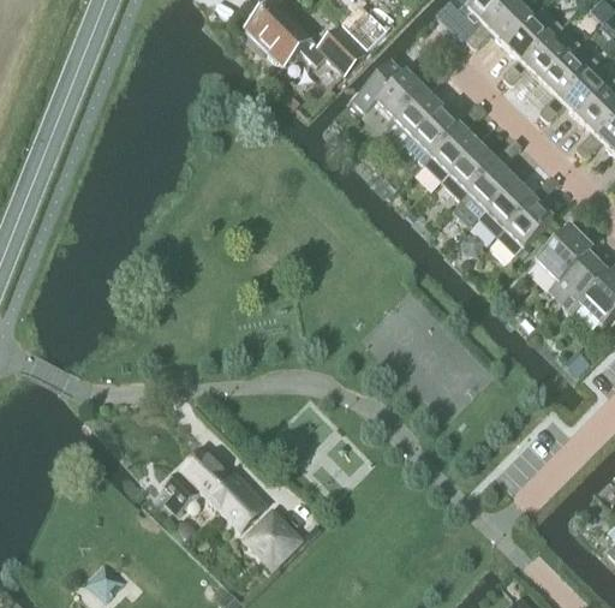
[(459,0),(467,9),(481,22),(485,27),(512,0),(459,0)]
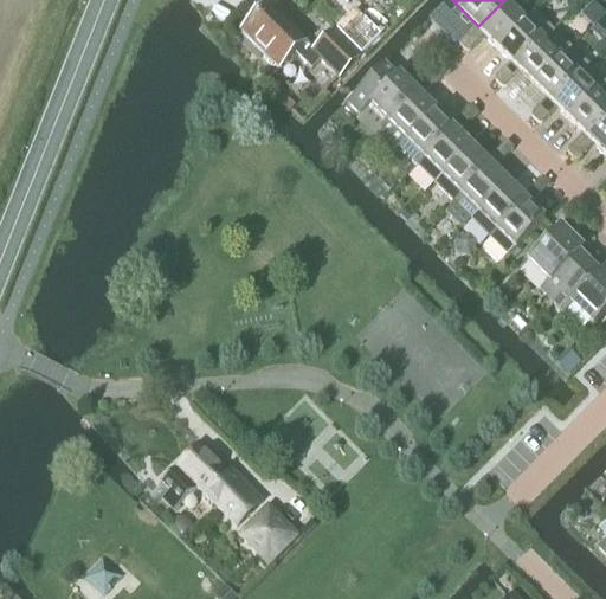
[(474,21),(465,30),(476,40),(484,32),(497,45),(524,17),(507,0),(504,0),(478,26),(474,21)]
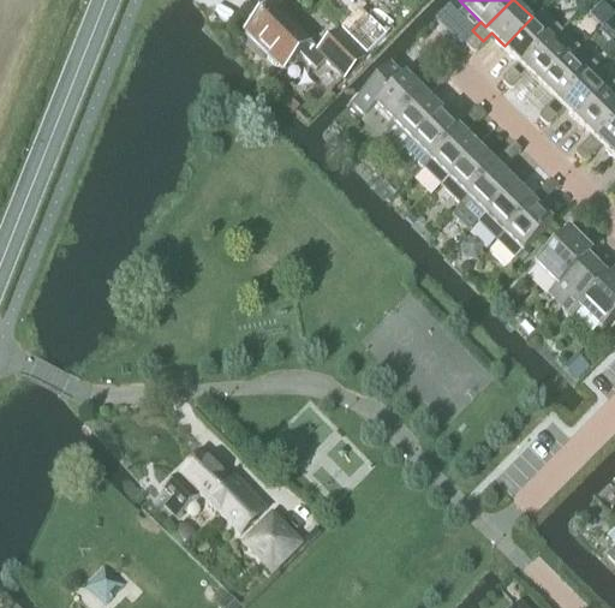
[(273,1),(245,29),(269,53),(269,57),(275,63),(280,63),(284,66),(299,49),(316,66),(327,57),(345,75),(365,55),(338,27),(317,47),(273,1)]
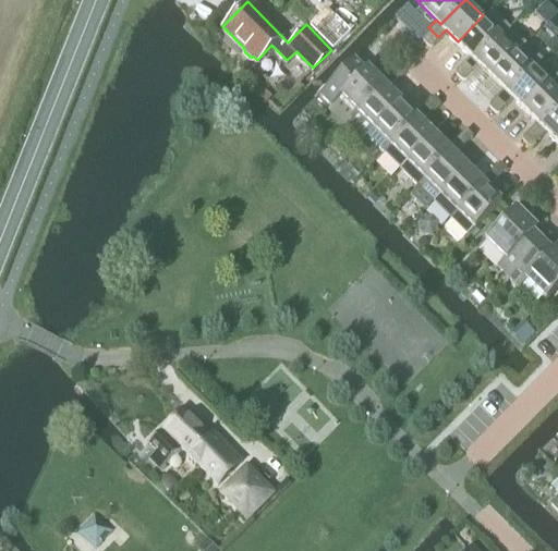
[(352,27),(327,2),(307,22),(332,47),(352,27)]
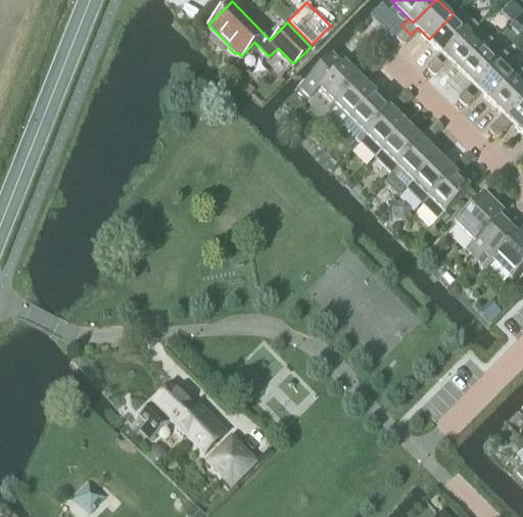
[(453,14),(429,39),(440,49),(433,57),(441,65),(449,58),(444,54),(468,31),(476,21),(461,6),(453,14)]
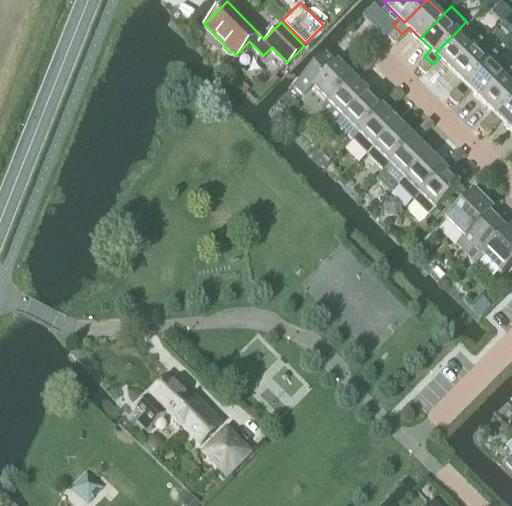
[(458,30),(435,53),(440,57),(451,68),(473,45),(482,36),(466,21),(458,30)]
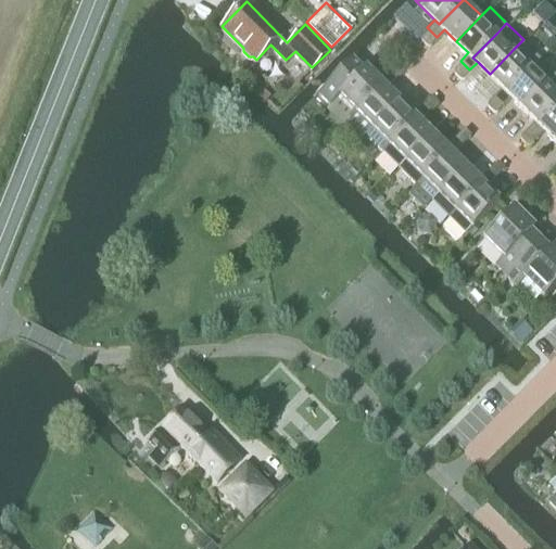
[(420,35),(420,36),(421,36),(421,37),(427,42),(428,42),(429,42),(430,42),(431,42),(437,37),(427,27),(421,33),(421,34),(420,35)]
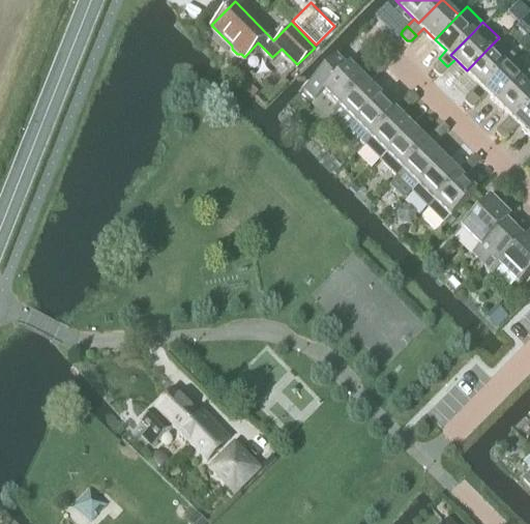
[(490,47),(467,70),(478,82),(482,86),(506,62),(514,54),(499,37),(490,47)]
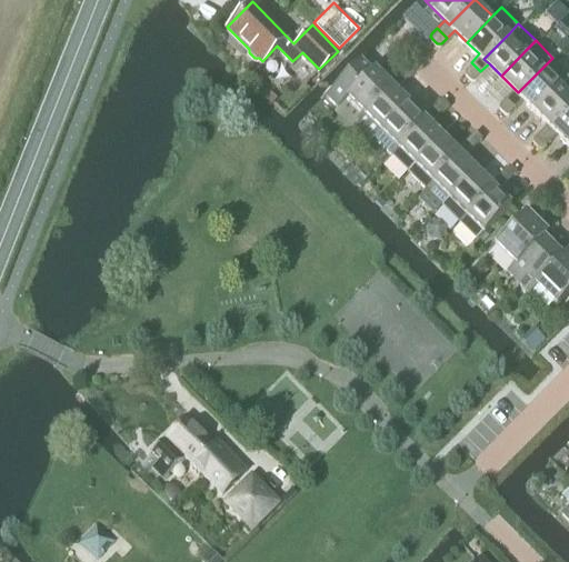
[(331,86),(325,91),(326,91),(338,104),(333,109),(350,124),(358,117),(363,111),(391,83),(388,80),(373,66),(371,68),(360,58),(356,61),(331,86)]
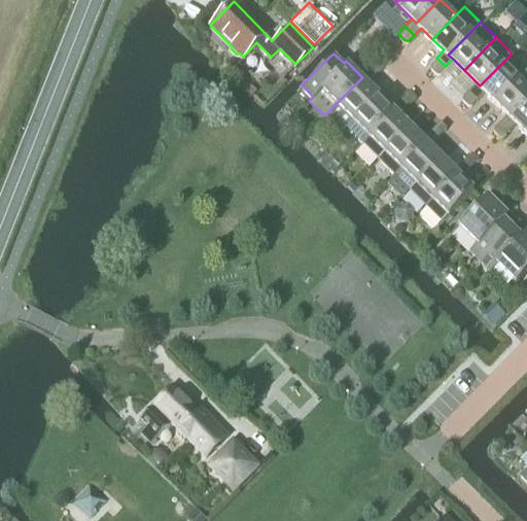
[(476,81),(468,89),(477,98),(484,91),(495,101),(519,77),(526,69),(526,68),(512,54),(503,62),(480,85),(476,81)]
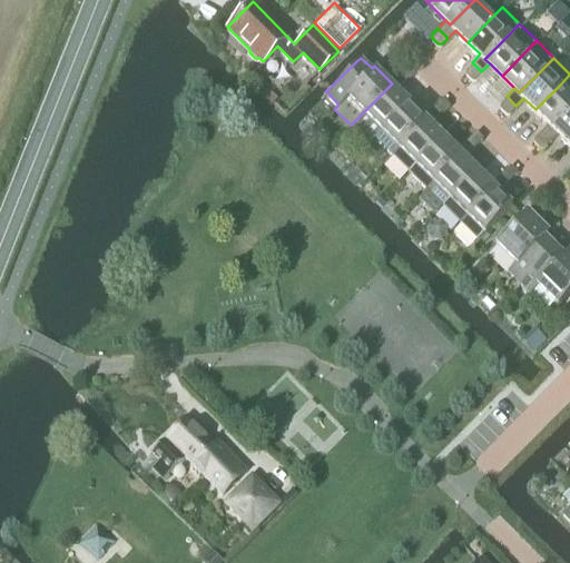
[(408,60),(397,70),(405,77),(415,67),(411,63),(408,60)]
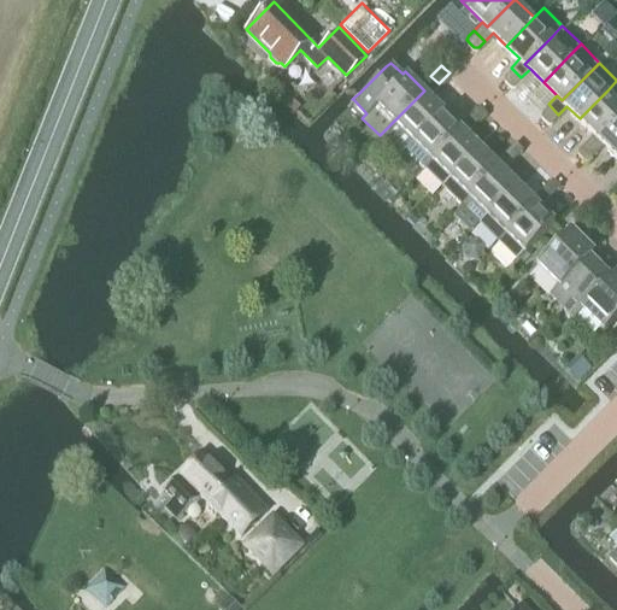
[(504,75),(504,76),(504,77),(505,78),(510,83),(511,84),(512,84),(513,84),(515,84),(515,83),(521,77),(511,68),(505,74),(504,74),(504,75)]
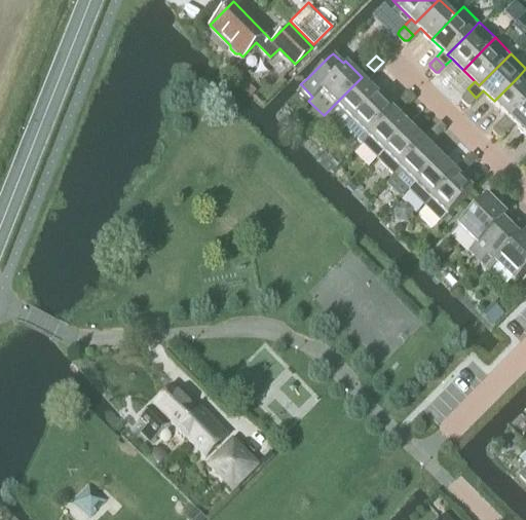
[(336,103),(331,108),(346,123),(352,118),(377,93),(365,80),(374,71),(367,65),(359,74),(362,77),(336,103)]
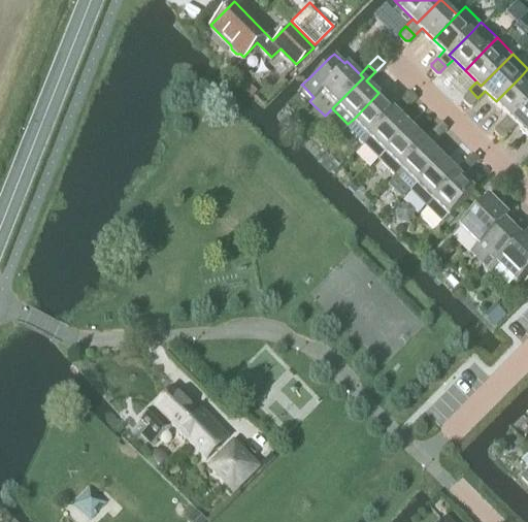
[(527,69),(520,77),(496,101),(507,112),(500,120),(509,129),(517,122),(512,118),(527,100),(527,69)]
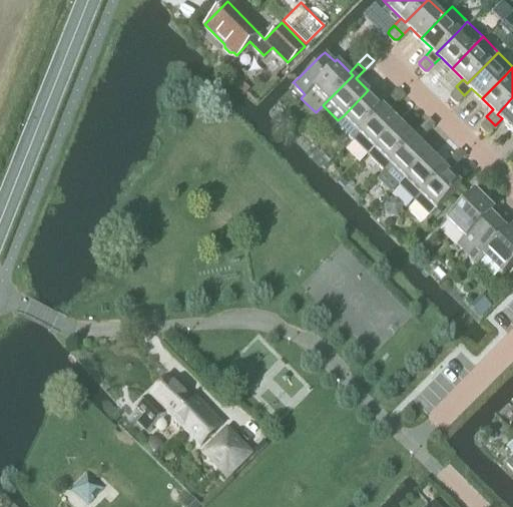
[(398,84),(389,93),(395,100),(404,91),(401,88),(398,84)]
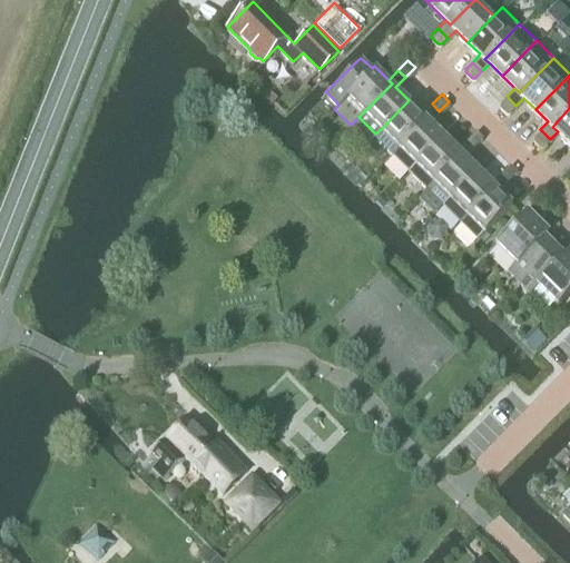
[(500,104),(500,105),(500,106),(501,106),(505,111),(507,111),(508,111),(509,111),(510,111),(516,106),(507,96),(501,101),(500,101),(500,102),(500,104)]
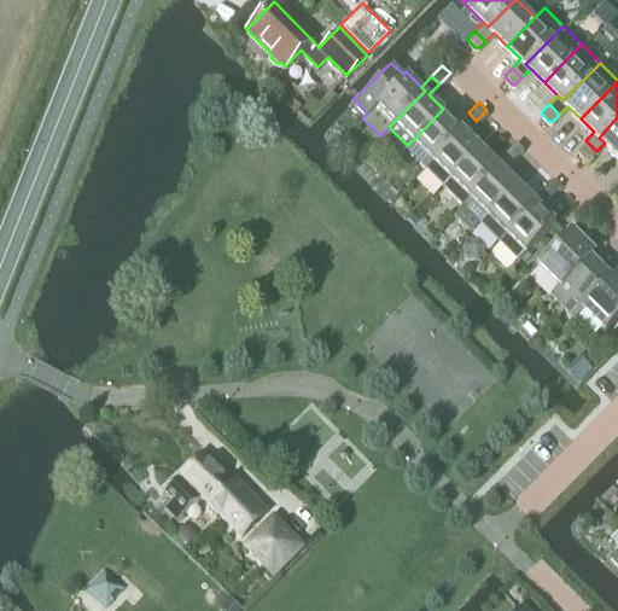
[(414,139),(407,145),(425,164),(462,127),(458,123),(443,109),(414,139)]
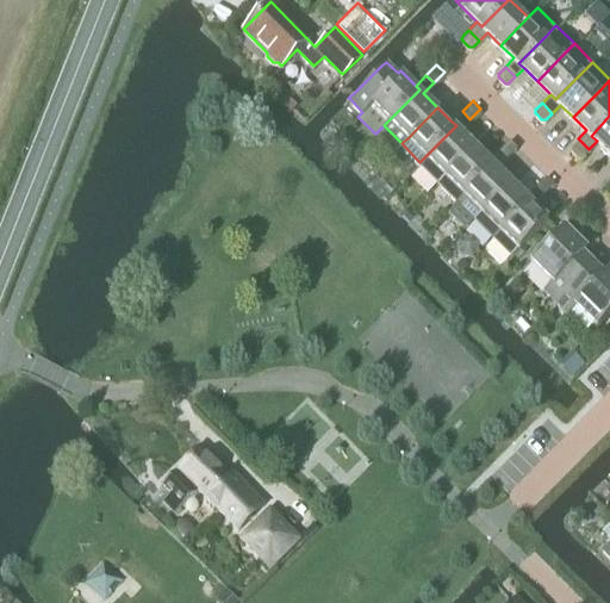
[(456,125),(419,162),(437,180),(474,143),(460,129),(470,119),(462,111),(452,122),(456,125)]
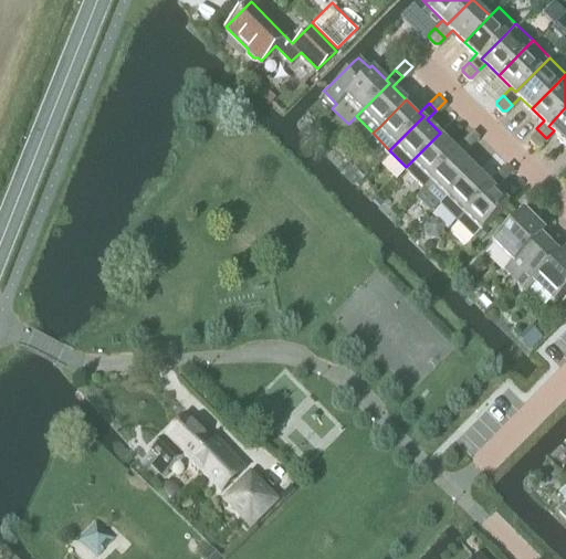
[(565,107),(548,126),(554,130),(565,141),(565,107)]
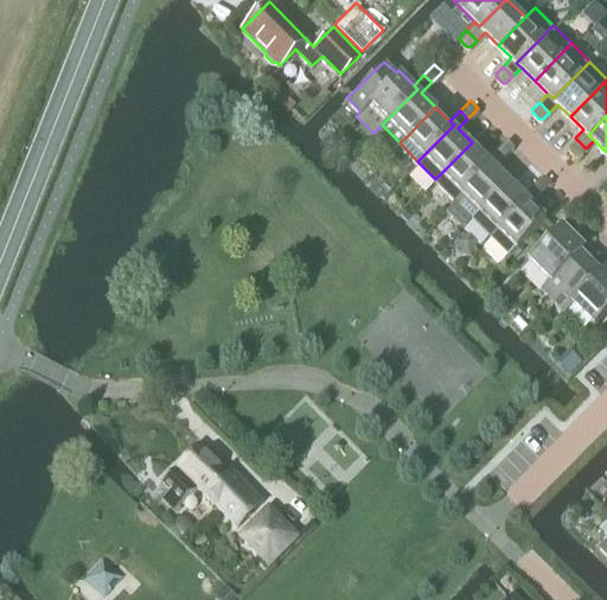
[(508,136),(497,147),(504,154),(515,144),(511,140),(508,136)]
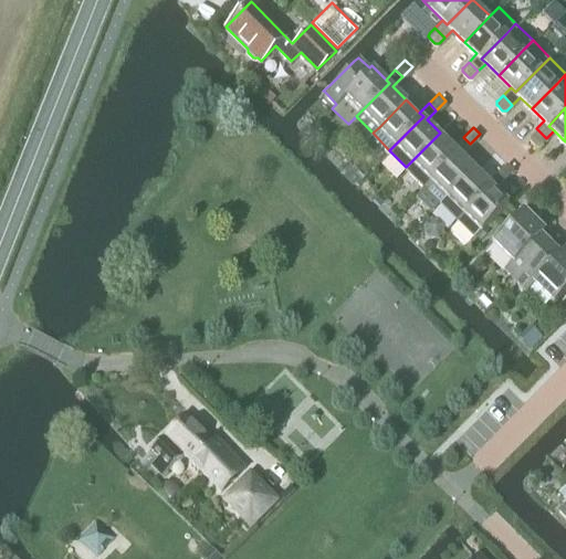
[(530,136),(530,137),(531,137),(531,138),(536,144),(537,144),(537,145),(538,145),(540,145),(540,144),(541,144),(546,138),(536,128),(531,134),(531,135),(531,136),(530,136)]
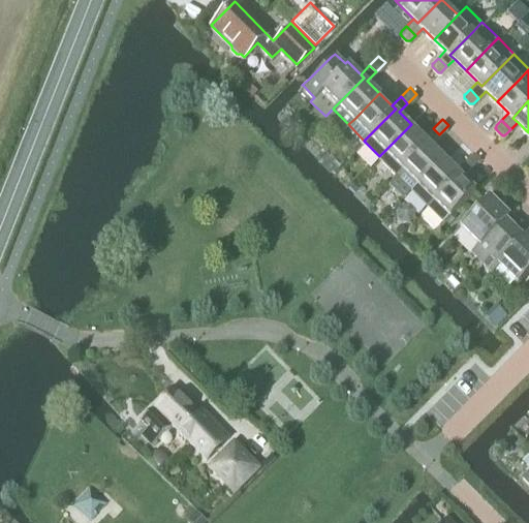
[(411,124),(379,156),(396,173),(427,141),(424,136),(411,124)]
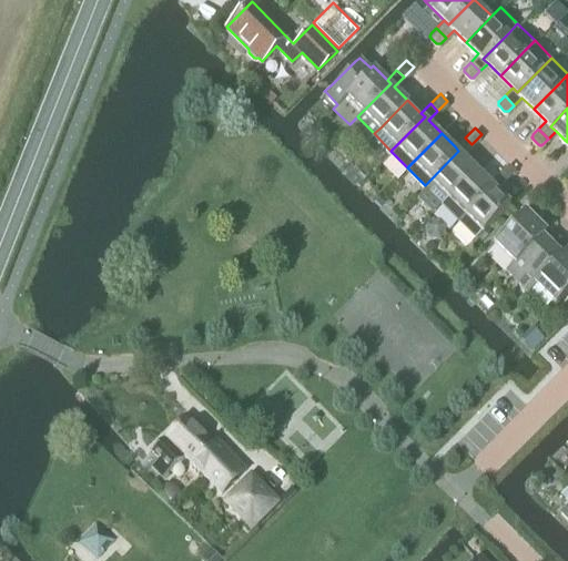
[(458,151),(425,185),(442,202),(476,167),(462,154),(472,144),(465,138),(455,146),(458,151)]
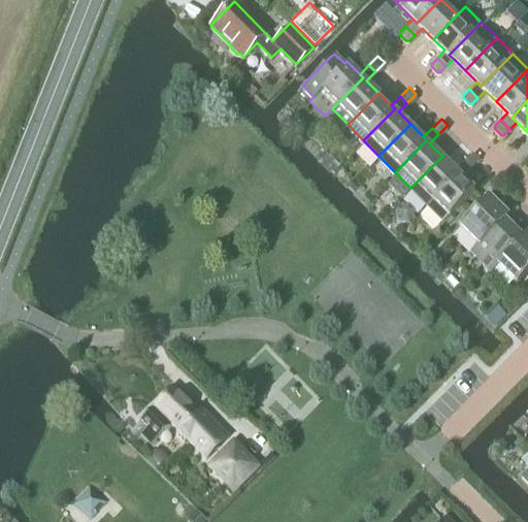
[(472,150),(463,159),(470,165),(480,157),(475,153),(472,150)]
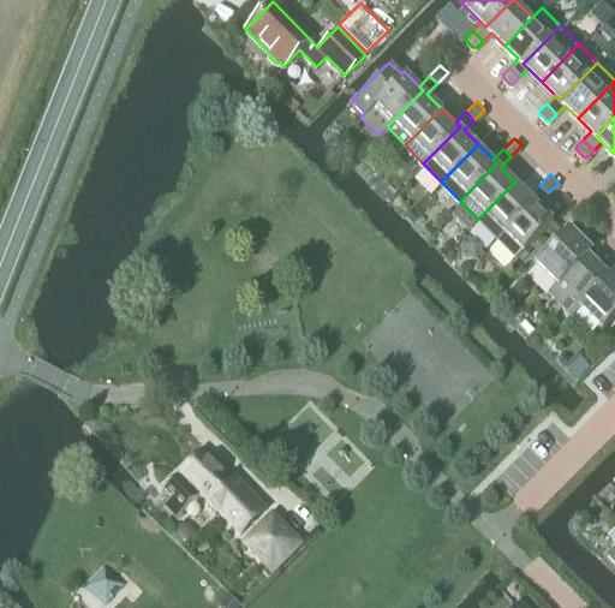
[(515,182),(478,219),(496,237),(533,200),(530,196),(515,182)]
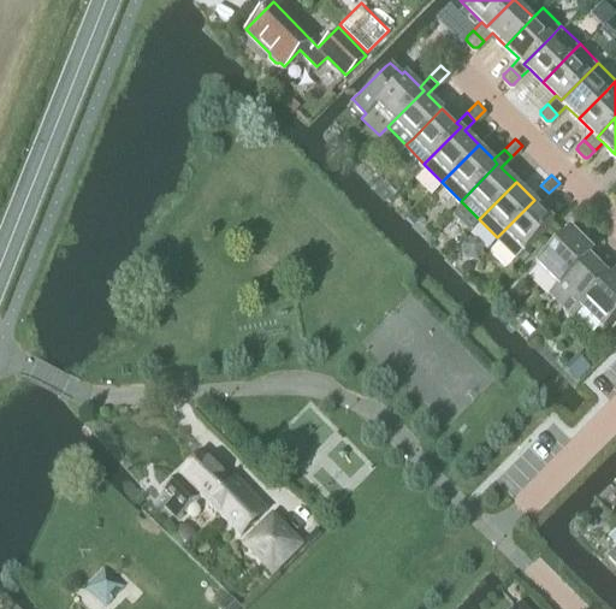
[(534,200),(497,237),(516,256),(554,219),(538,204),(549,193),(540,185),(531,196),(534,200)]
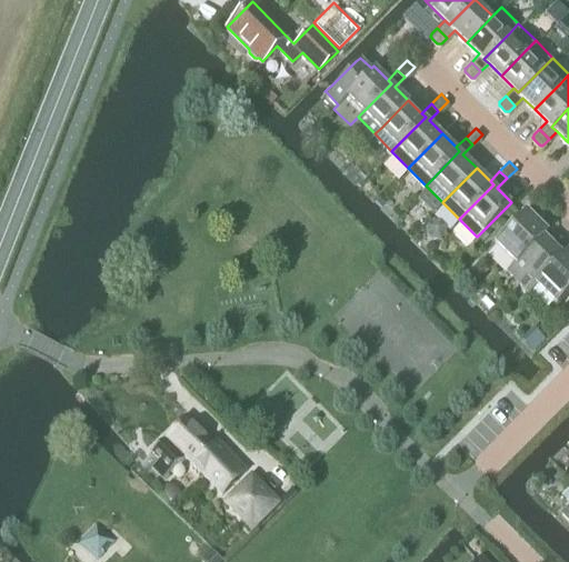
[(518,279),(553,243),(543,233),(547,230),(526,209),(495,240),(515,260),(507,268),(518,279)]
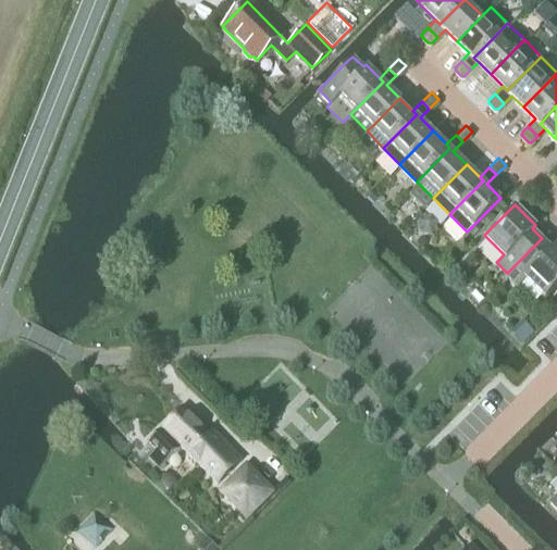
[(542,238),(507,273),(518,284),(524,276),(544,295),(556,282),(556,246),(555,244),(551,248),(542,238)]
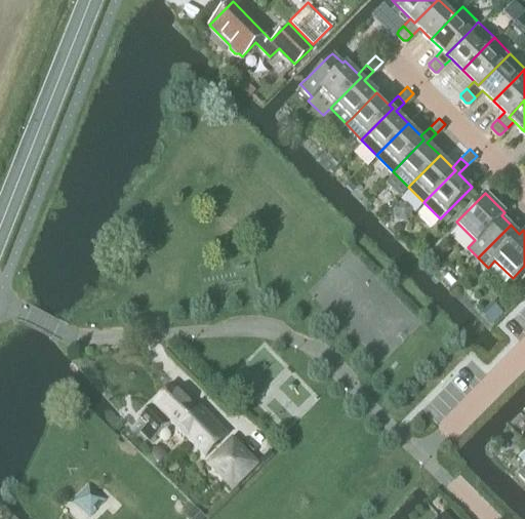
[(197,405),(172,381),(140,412),(147,418),(139,427),(150,437),(170,417),(205,452),(228,431),(200,402),(197,405)]
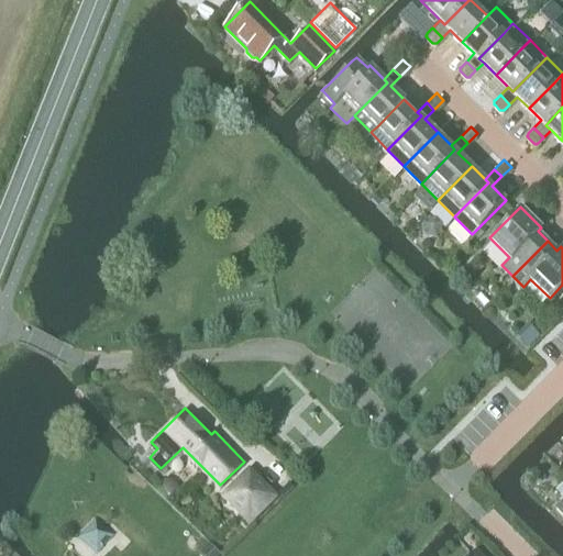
[(96,514),(79,532),(96,548),(112,531),(96,514)]
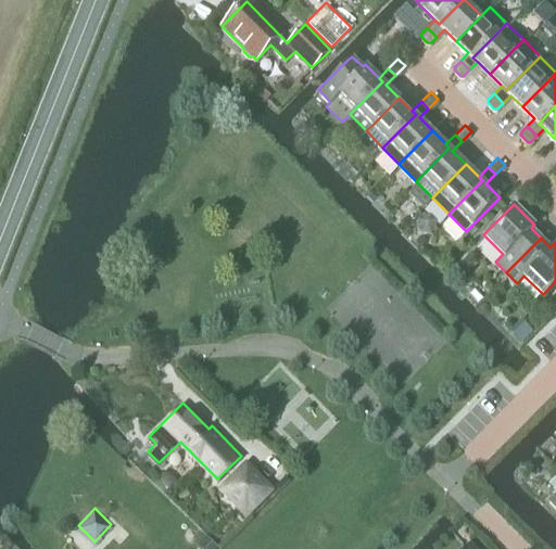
[(129,530),(123,522),(114,531),(122,538),(129,530)]
